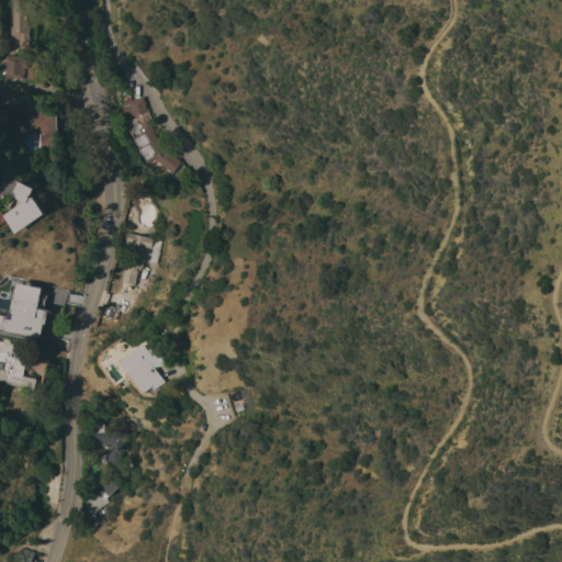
[(9,27),(11,27),(11,0),(26,0),(26,26),(29,26),(29,33),(27,33),(27,48),(25,48),(25,62),(32,62),(32,78),(4,78),(4,74),(2,74),(2,62),(4,62),(4,56),(19,56),(19,47),(18,47),(18,40),(9,40),(9,27)]
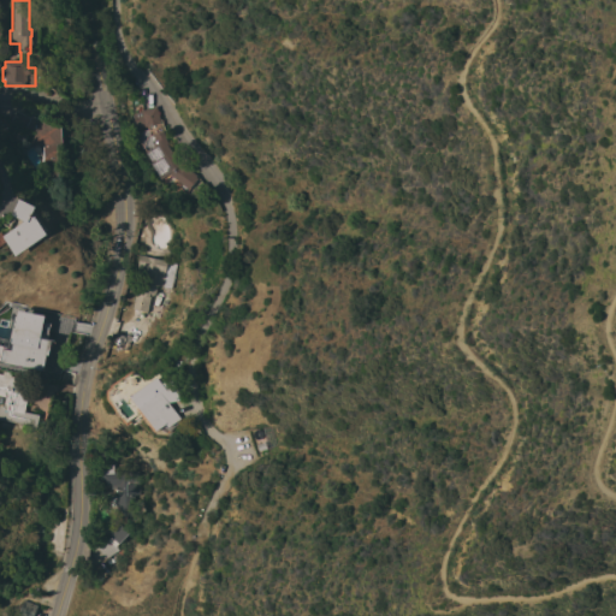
[(155,106),(160,123),(137,130),(132,116),(135,112),(141,113),(141,111),(155,106)]
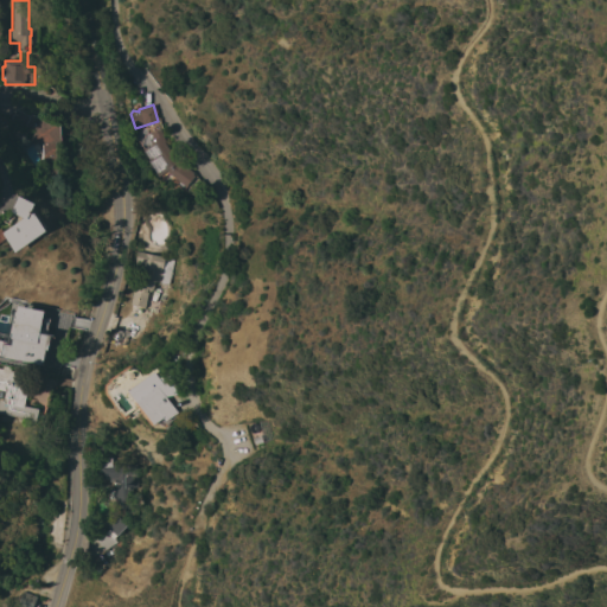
[(0,129),(0,116),(8,121),(16,108),(29,116),(30,114),(40,119),(43,114),(59,122),(61,142),(55,142),(56,177),(42,177),(40,144),(26,144),(33,132),(13,121),(6,133),(0,129)]
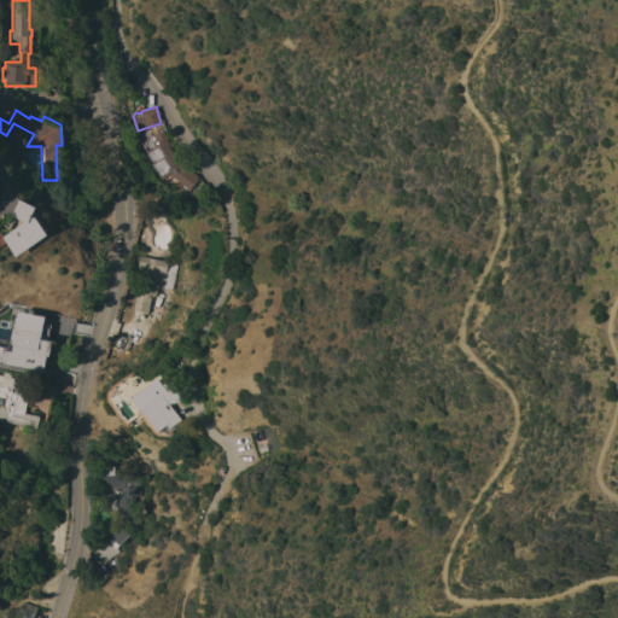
[(187,158),(197,168),(196,170),(192,173),(197,176),(196,178),(198,179),(190,190),(170,175),(162,180),(152,165),(155,163),(147,152),(155,147),(155,143),(156,141),(153,134),(164,132),(168,145),(172,152),(178,147),(187,158)]
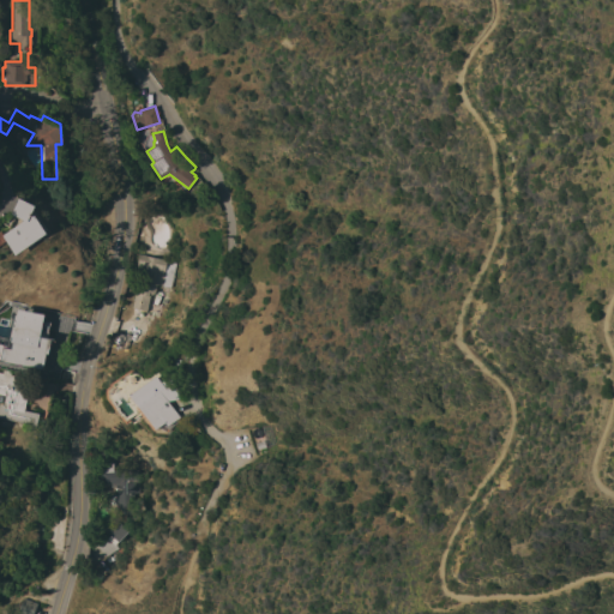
[(19,198),(36,205),(32,212),(47,233),(14,256),(0,235),(23,220),(11,215),(19,198)]
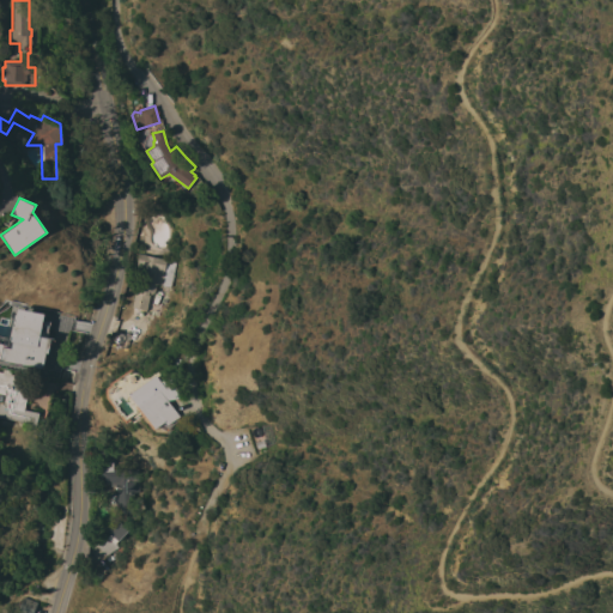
[(132,310),(132,308),(131,308),(138,277),(137,277),(138,269),(135,269),(138,254),(140,254),(141,248),(164,253),(163,259),(165,260),(165,261),(174,262),(168,287),(155,285),(152,292),(147,296),(145,311),(143,310),(143,313),(132,310)]
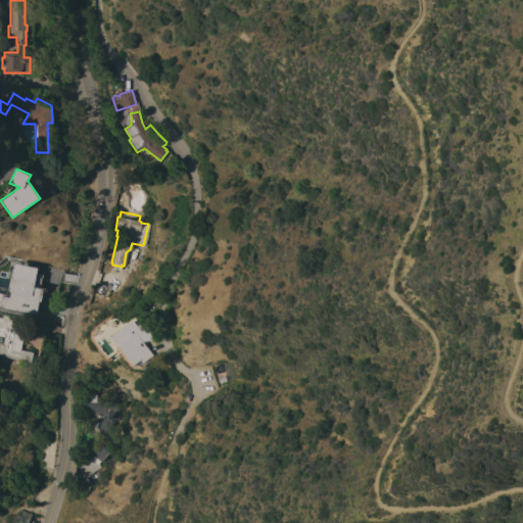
[(91,294),(93,286),(94,282),(101,283),(110,285),(119,288),(105,297),(92,294),(91,294)]
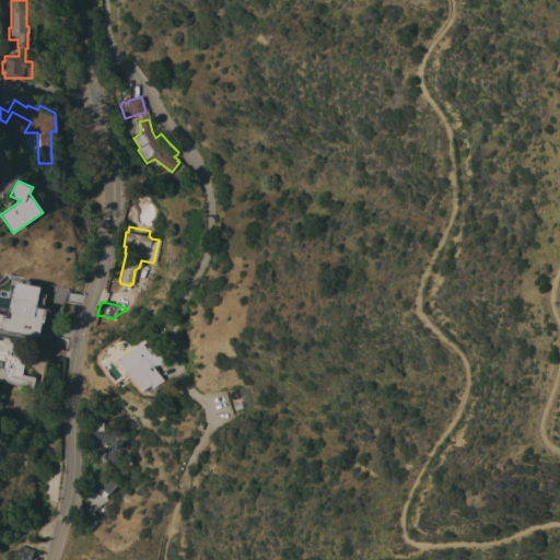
[(0,382),(0,369),(1,370),(3,361),(0,360),(0,340),(1,337),(9,339),(9,342),(27,346),(21,375),(35,377),(33,388),(0,382)]
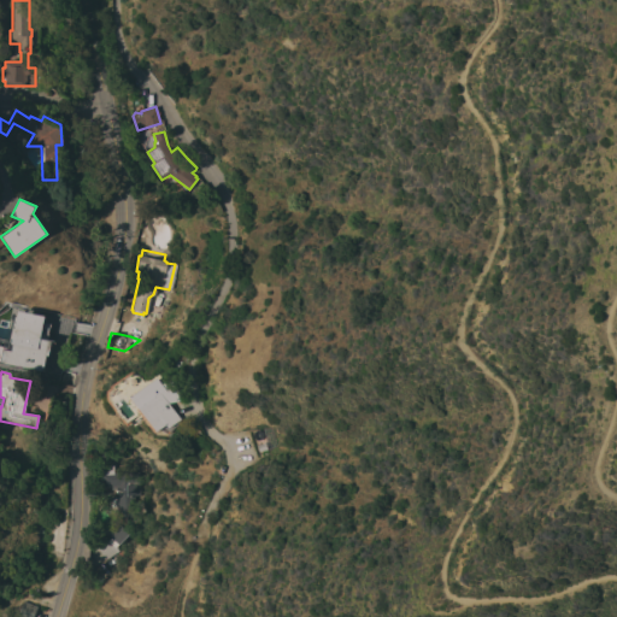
[(168,403),(180,419),(168,428),(165,424),(156,432),(131,398),(157,377),(162,383),(171,381),(182,400),(168,403)]
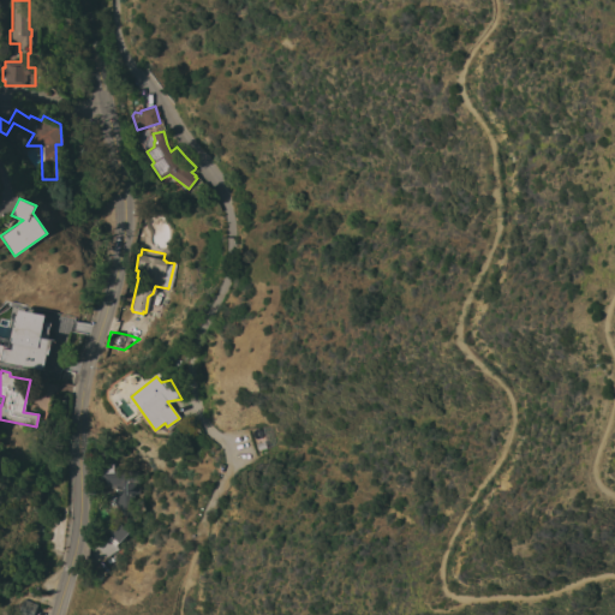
[(102,557),(96,547),(106,541),(109,537),(105,532),(115,521),(114,506),(108,506),(107,496),(114,496),(114,488),(109,488),(109,483),(101,483),(100,464),(112,463),(112,472),(127,471),(127,469),(136,469),(137,494),(129,495),(129,515),(124,515),(125,530),(126,531),(113,545),(117,550),(114,551),(102,557)]
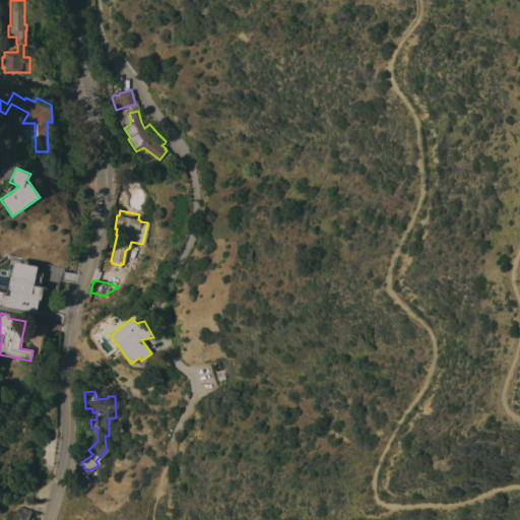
[(13,519),(19,507),(30,511),(26,519),(13,519)]
